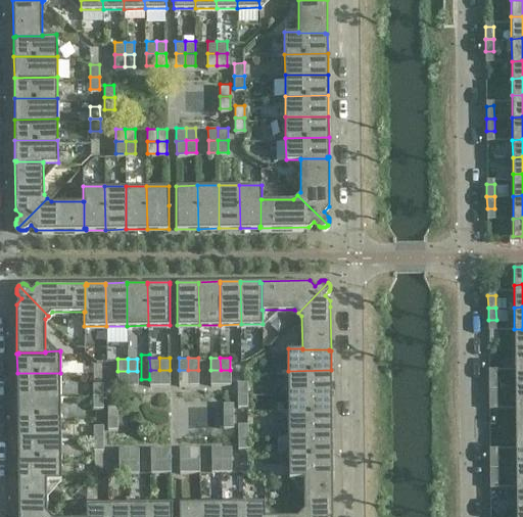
[(159,382),(159,370),(150,370),(150,382),(159,382)]
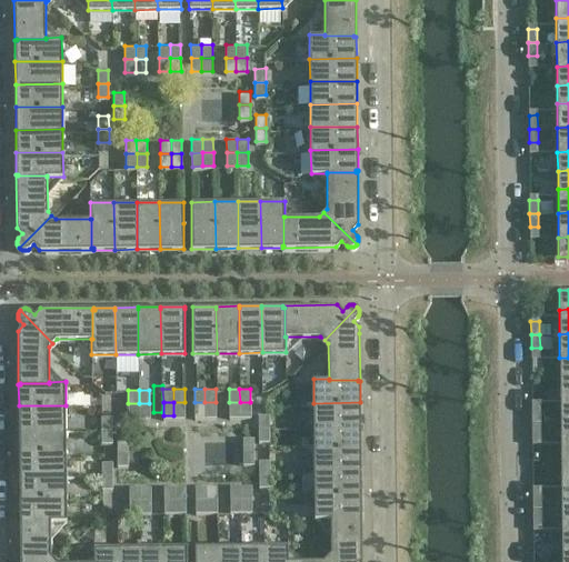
[(185,415),(185,402),(173,402),(173,415),(185,415)]
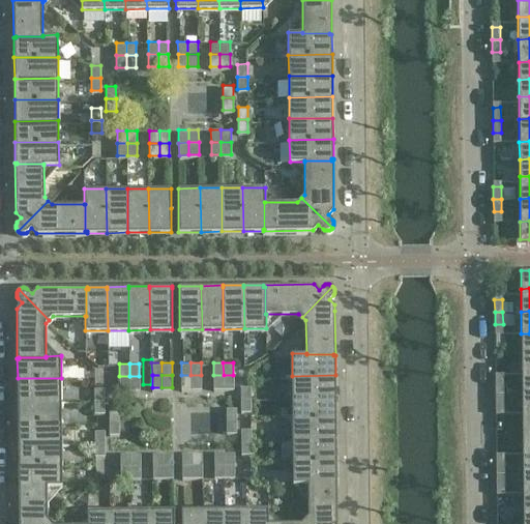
[(190,387),(190,375),(181,375),(181,387),(190,387)]
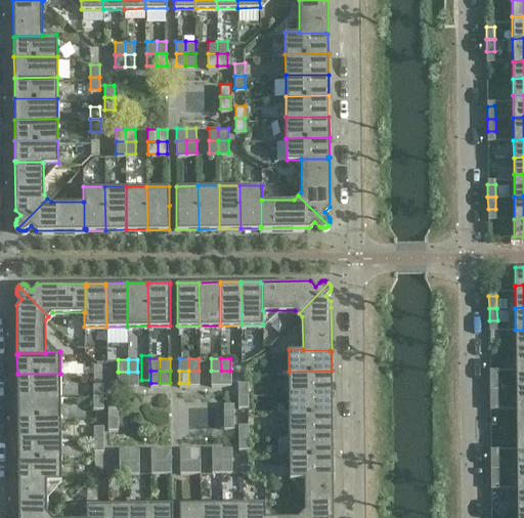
[(199,383),(199,371),(188,371),(188,383),(199,383)]
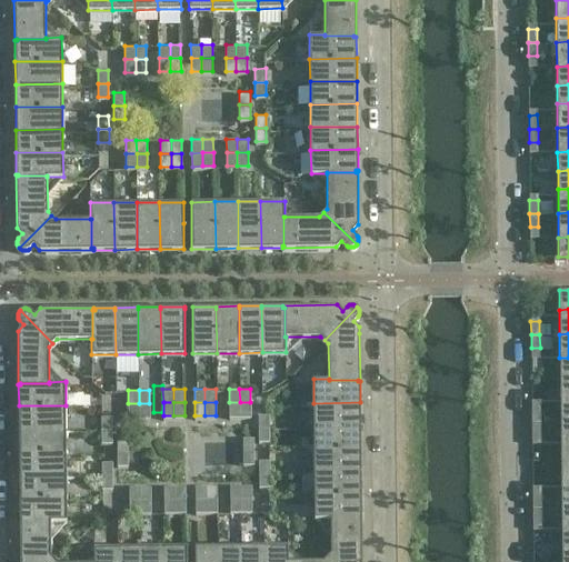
[(240,415),(240,402),(229,402),(229,415),(240,415)]
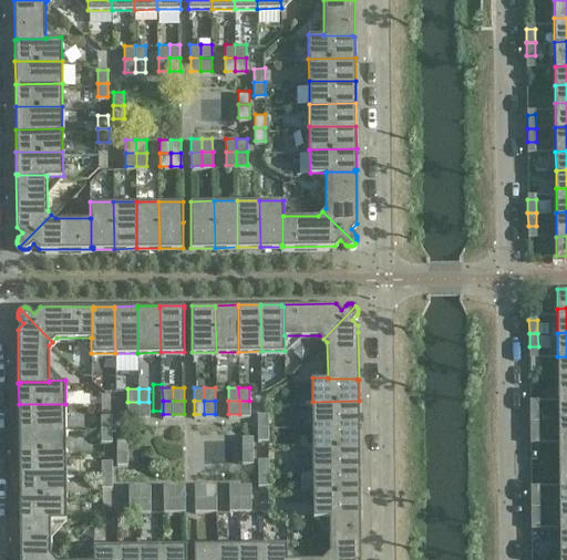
[(249,414),(249,401),(239,401),(239,414),(249,414)]
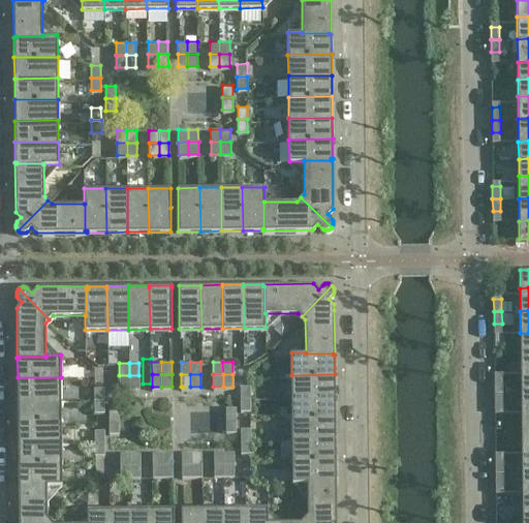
[(335,396),(335,374),(291,375),(291,396),(335,396)]
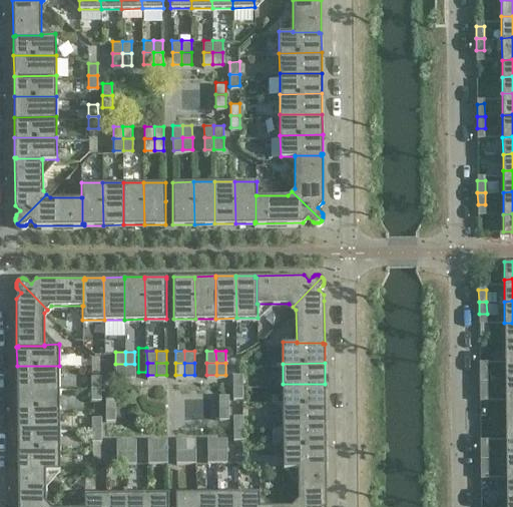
[(125,376),(125,364),(115,364),(115,376),(125,376)]
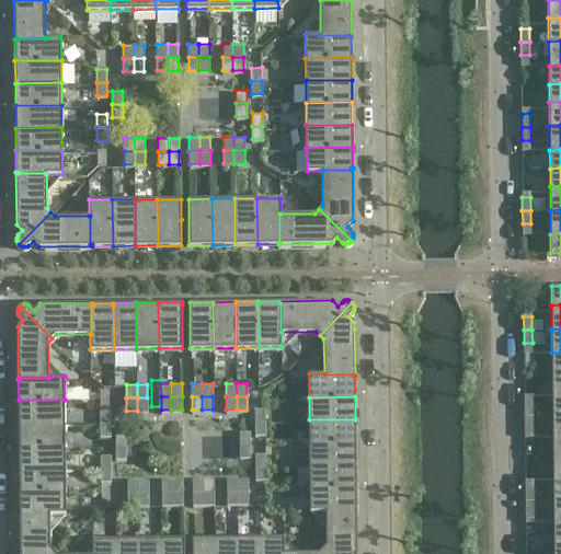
[(148,411),(147,397),(137,397),(137,411),(148,411)]
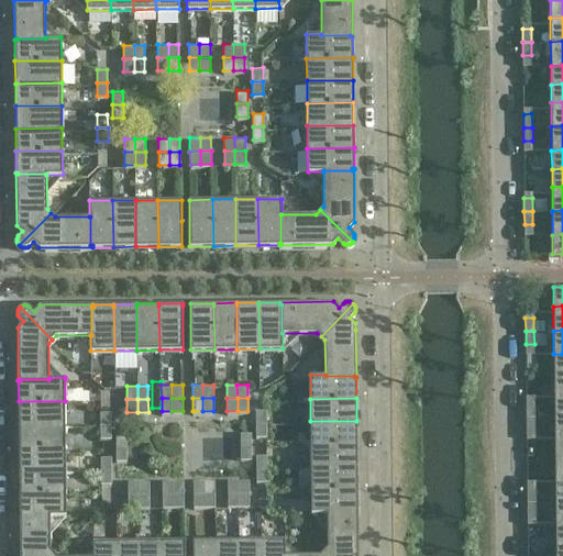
[(65,423),(65,401),(19,401),(19,424),(65,423)]
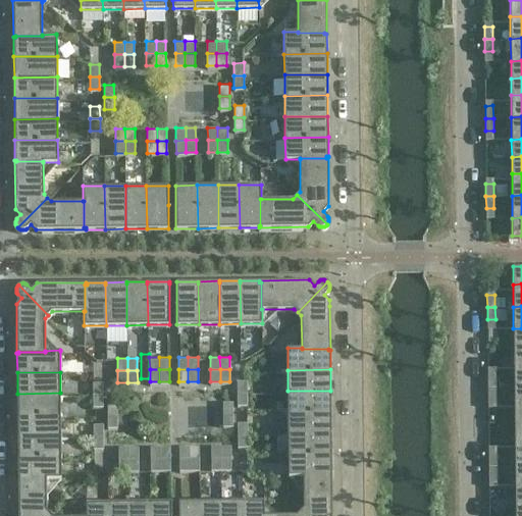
[(496,384),(496,372),(487,373),(487,385),(496,384)]
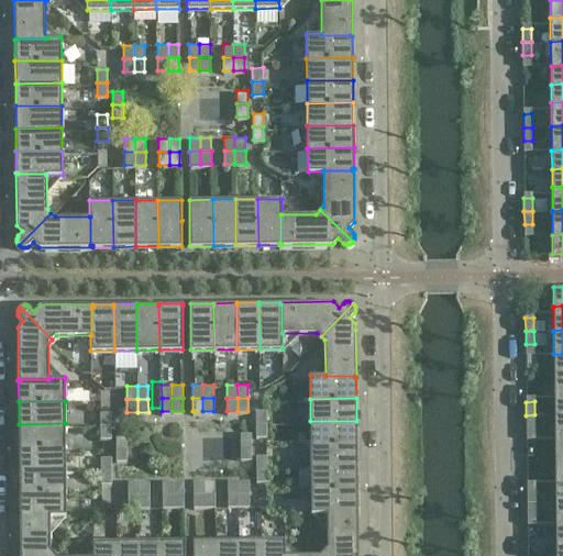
[(266,421),(266,408),(255,409),(256,422),(266,421)]
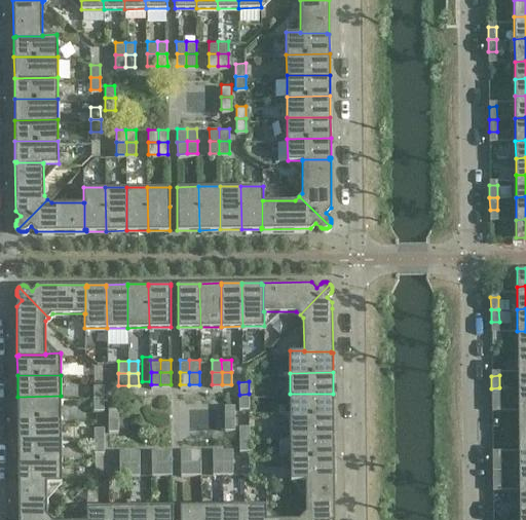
[(103,396),(103,383),(94,383),(94,396),(103,396)]
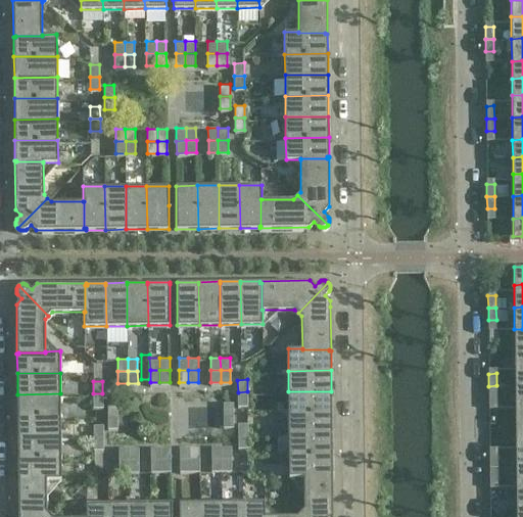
[(496,398),(496,385),(488,386),(489,398),(496,398)]
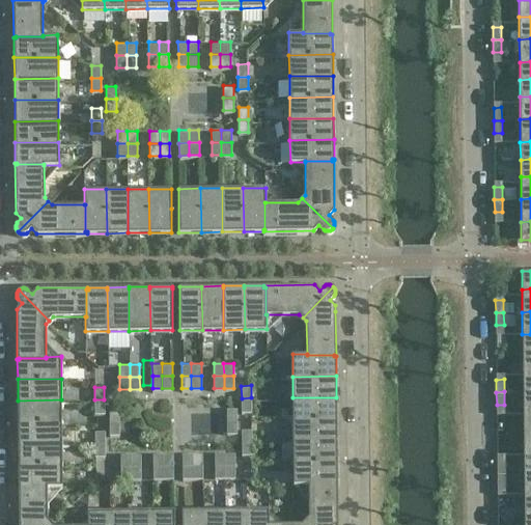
[(251,410),(251,397),(242,398),(242,411),(251,410)]
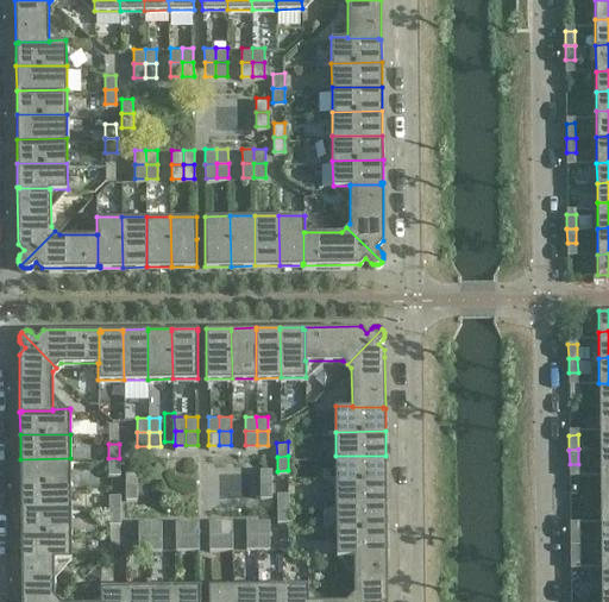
[(385,480),(385,456),(336,456),(336,481),(385,480)]
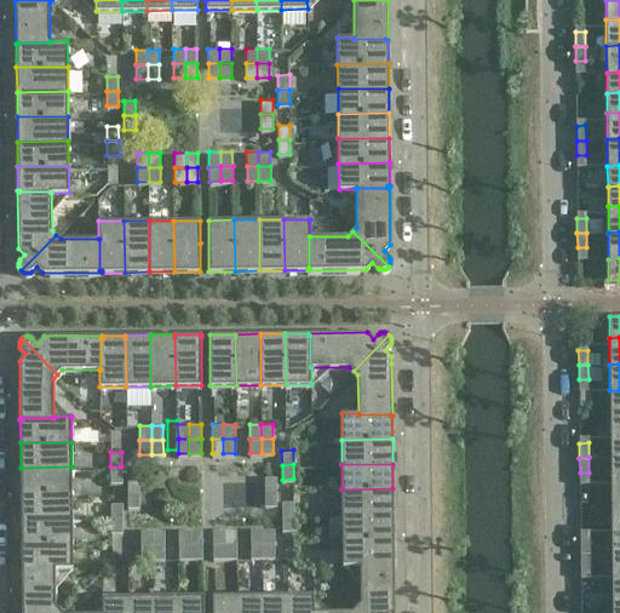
[(72,492),(72,467),(21,468),(21,492),(72,492)]
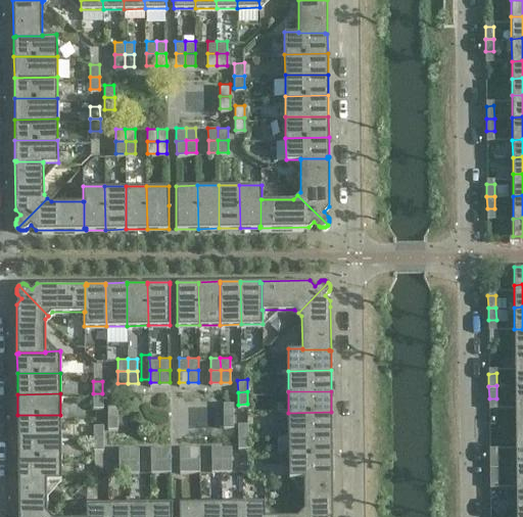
[(102,406),(102,393),(93,393),(93,406),(102,406)]
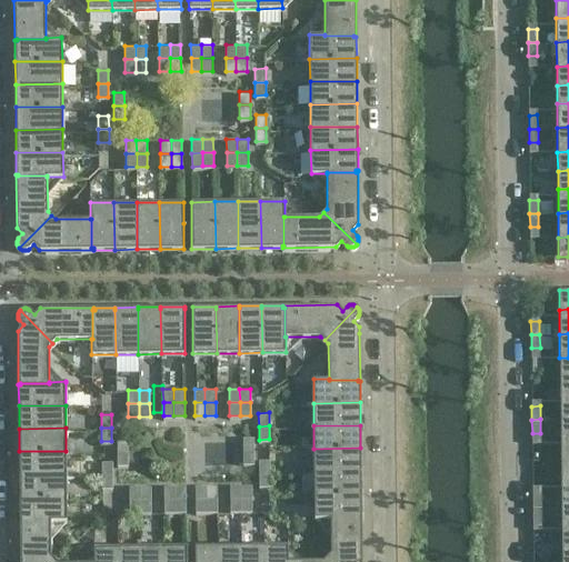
[(253,449),(253,435),(242,435),(242,449),(253,449)]
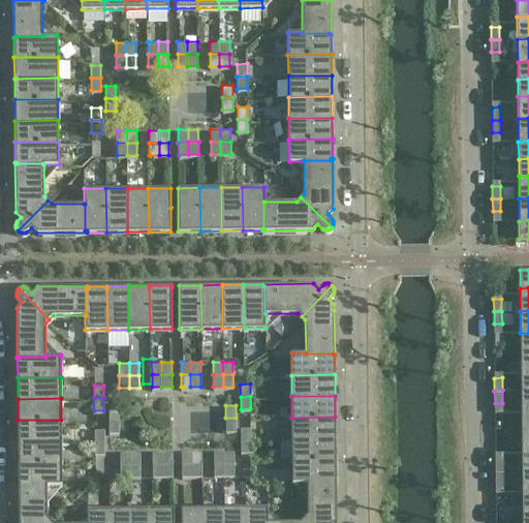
[(119,419),(119,406),(109,406),(109,419),(119,419)]
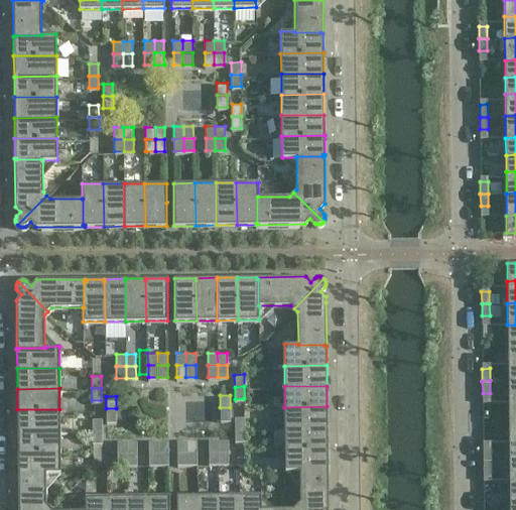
[(328,427),(327,406),(284,407),(284,427),(328,427)]
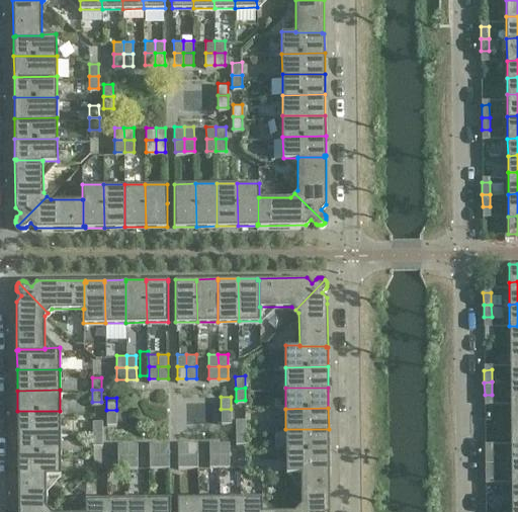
[(231,421),(231,409),(221,409),(222,421),(231,421)]
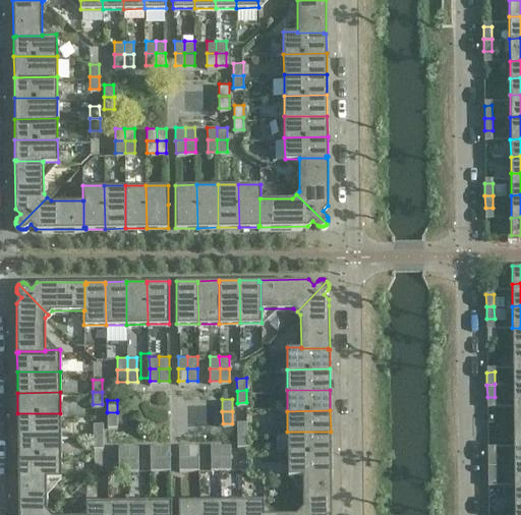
[(117,424),(117,412),(107,412),(107,424),(117,424)]
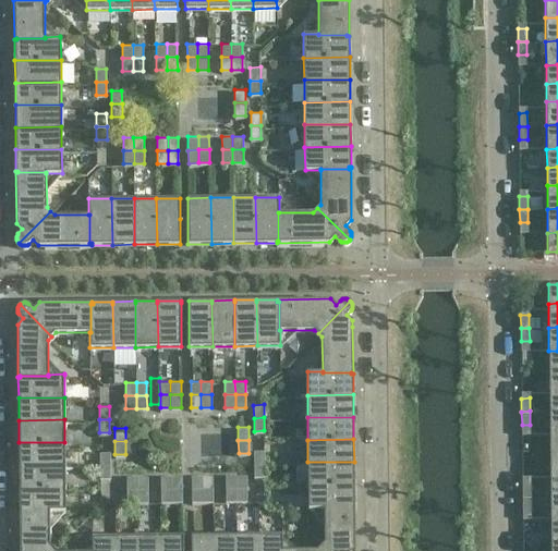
[(64,464),(64,442),(19,442),(19,465),(64,464)]
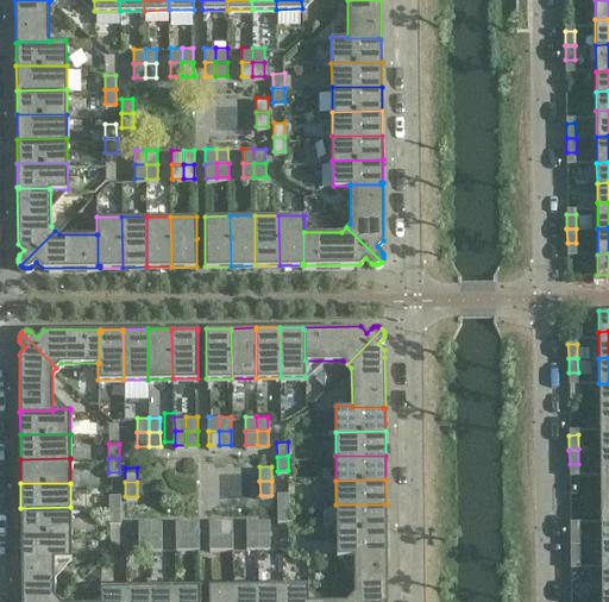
[(288,505),(288,490),(277,491),(277,506),(288,505)]
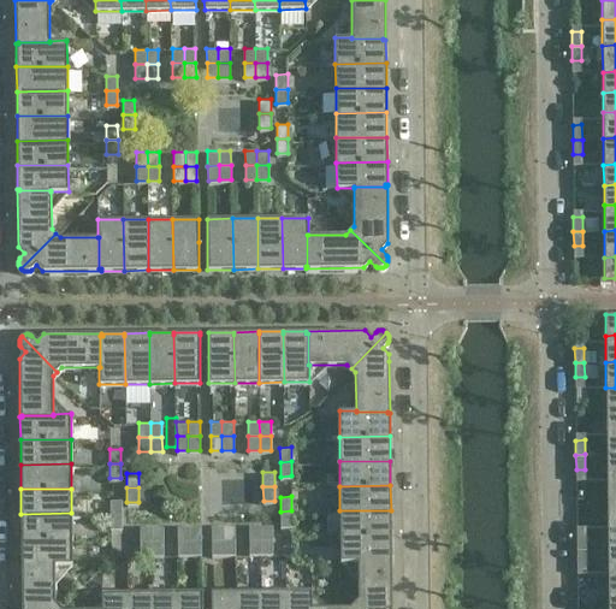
[(122,513),(122,498),(110,498),(110,513),(122,513)]
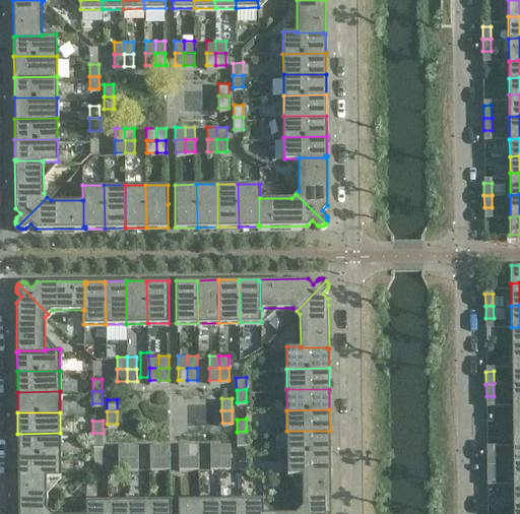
[(246,443),(246,431),(237,432),(237,444),(246,443)]
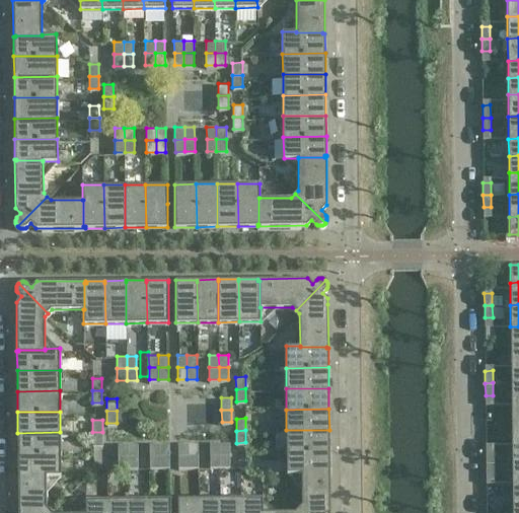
[(329,450),(329,430),(286,430),(287,451),(329,450)]
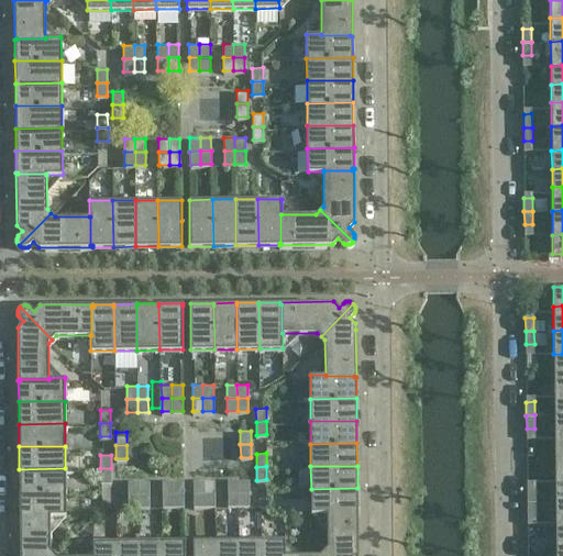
[(66,491),(65,468),(19,469),(19,491),(66,491)]
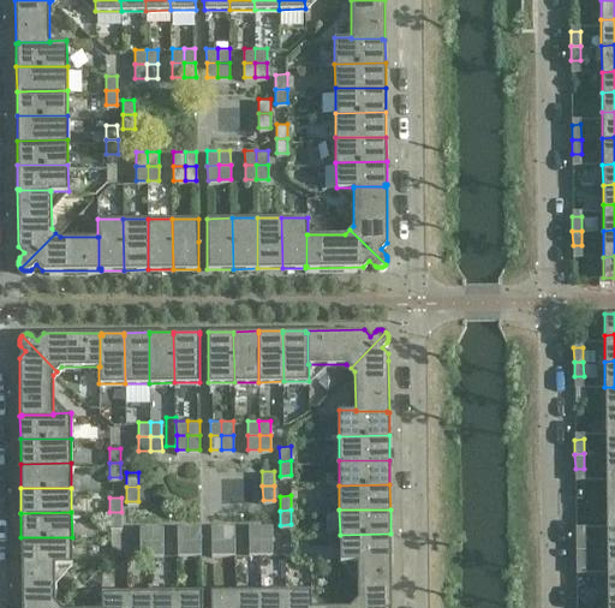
[(121,526),(121,512),(109,512),(111,526),(121,526)]
